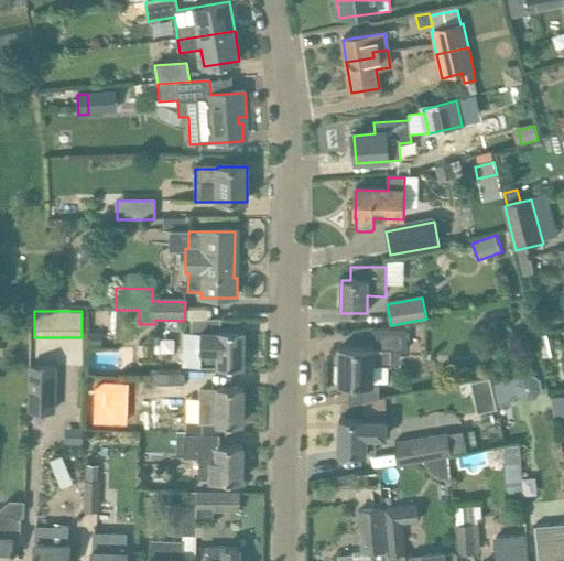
[(220,320),(192,320),(192,335),(183,335),(183,367),(245,368),(245,333),(220,332),(220,320)]
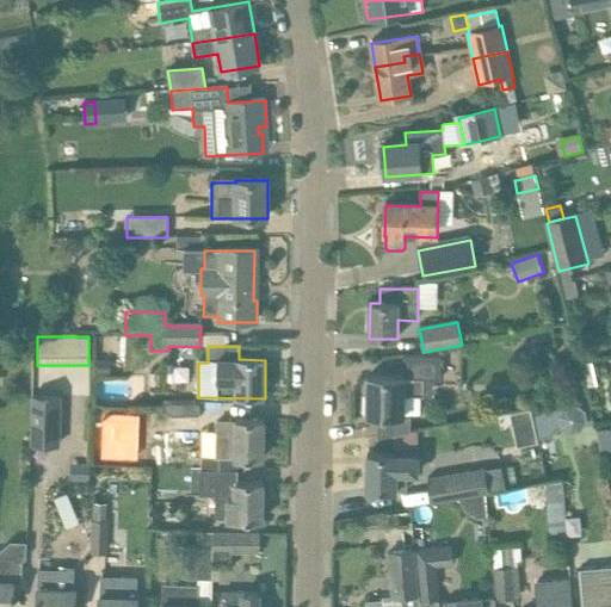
[(409,378),(368,378),(368,379),(371,379),(371,395),(368,395),(368,417),(402,417),(402,416),(419,416),(420,398),(424,398),(424,381),(440,381),(442,358),(405,358),(405,359),(409,359),(409,378)]
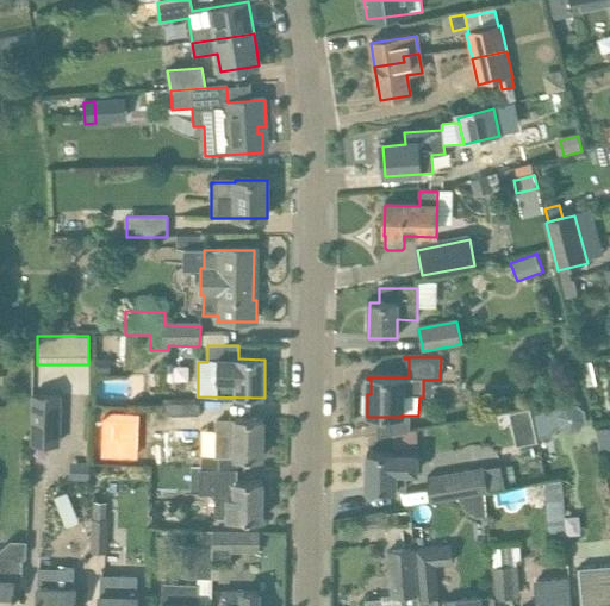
[(58,393),(88,392),(87,364),(38,367),(38,378),(58,376),(58,393)]
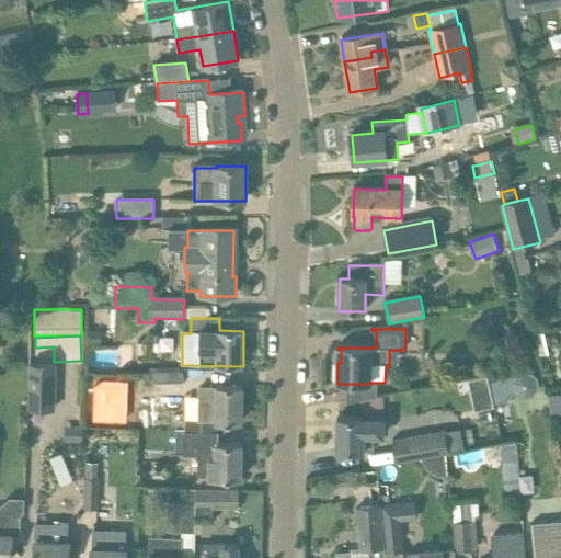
[(57,366),(30,365),(29,410),(56,411),(57,366)]
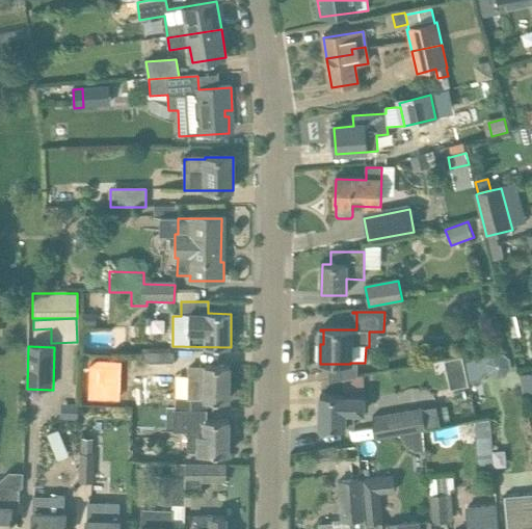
[(464,359),(469,382),(479,380),(483,374),(488,373),(497,377),(505,376),(510,369),(508,360),(499,353),(464,359)]
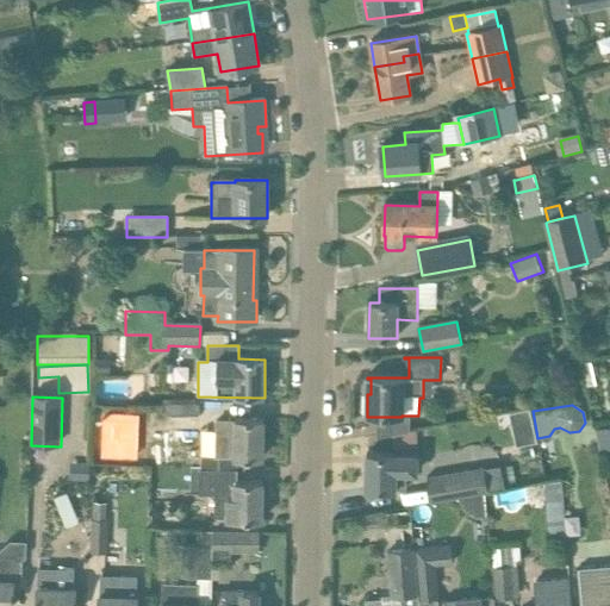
[(200,438),(200,408),(163,408),(163,418),(170,418),(170,438),(200,438)]
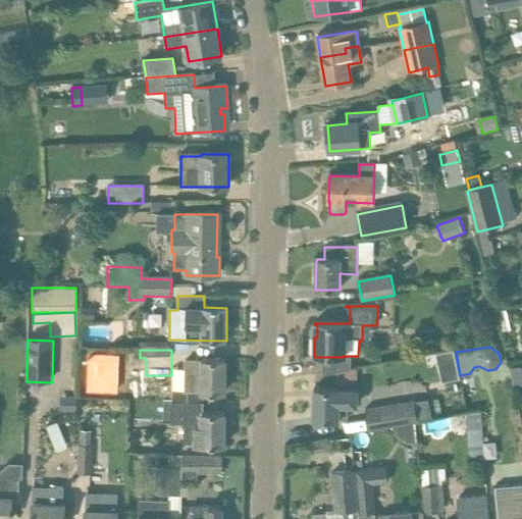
[(87,358),(86,393),(119,394),(120,354),(95,353),(94,358),(87,358)]
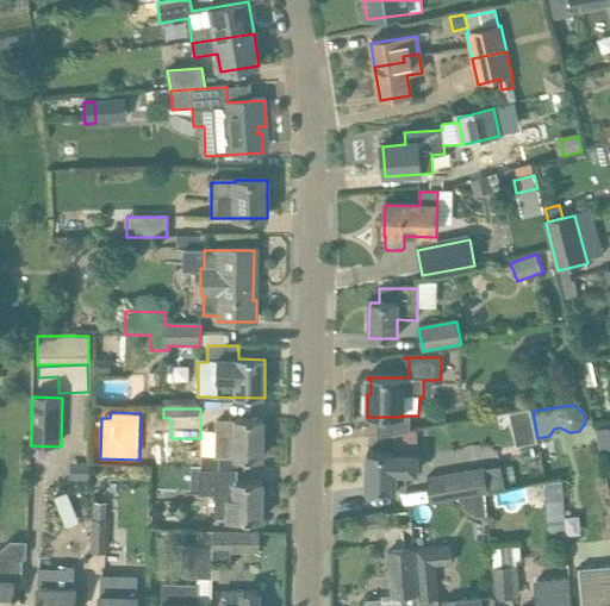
[(200,456),(200,470),(236,472),(236,458),(263,460),(265,422),(237,420),(236,424),(217,424),(216,456),(200,456)]
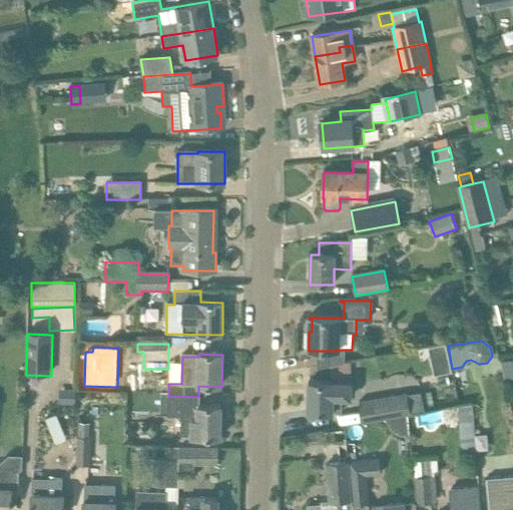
[(512,359),(502,361),(505,378),(512,377),(512,359)]
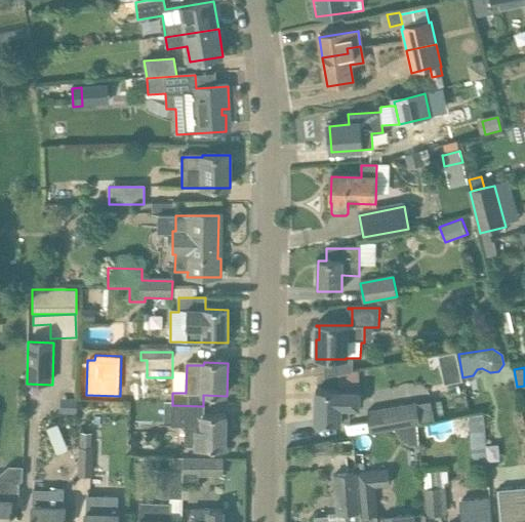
[(341,392),(336,392),(316,392),(315,423),(350,424),(350,408),(357,408),(357,395),(340,395),(341,392)]
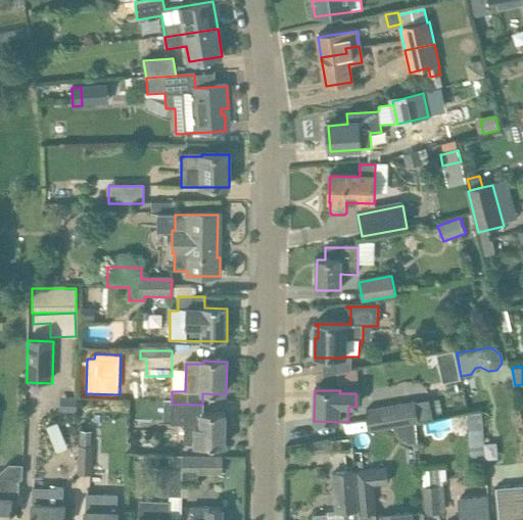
[(202,414),(202,405),(172,404),(163,404),(163,424),(185,424),(185,429),(196,429),(195,446),(225,447),(226,415),(202,414)]
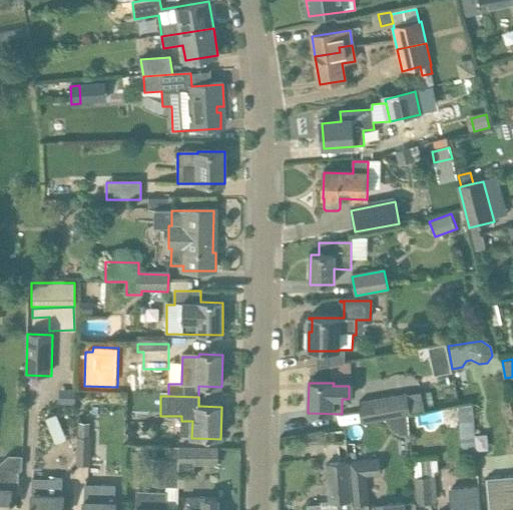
[(411,415),(408,396),(360,404),(363,423),(411,415)]
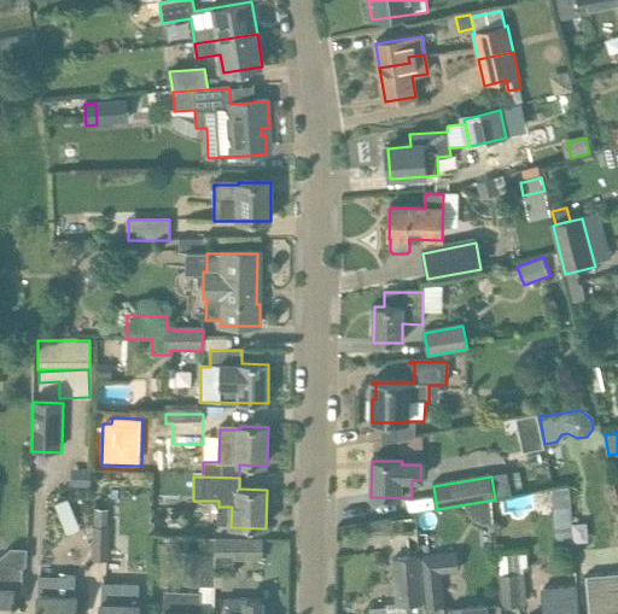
[(552,487),(554,530),(572,528),(571,486),(552,487)]
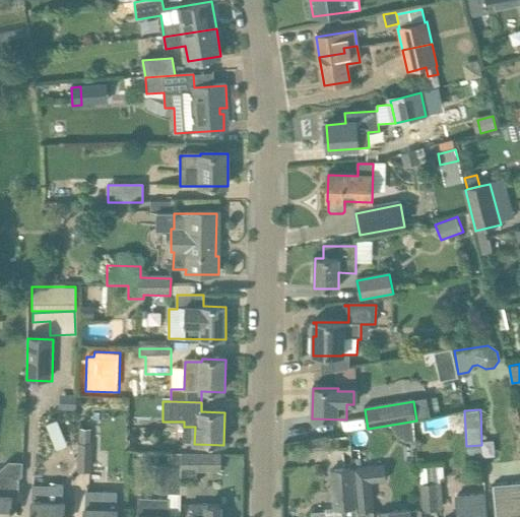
[(57,450),(64,448),(58,423),(51,424),(57,450)]
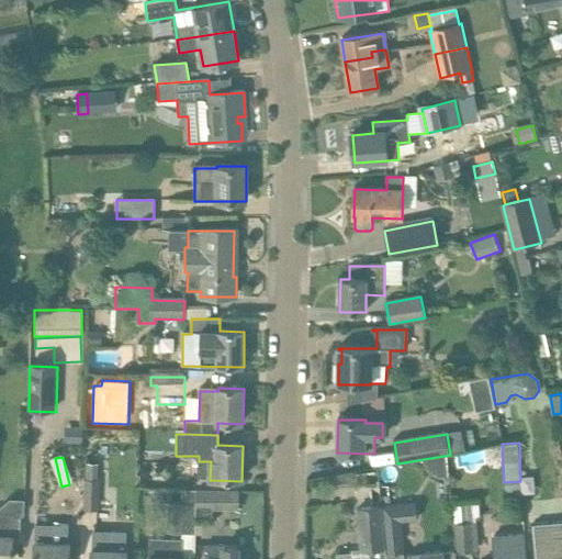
[(100,481),(85,481),(82,511),(98,512),(100,481)]
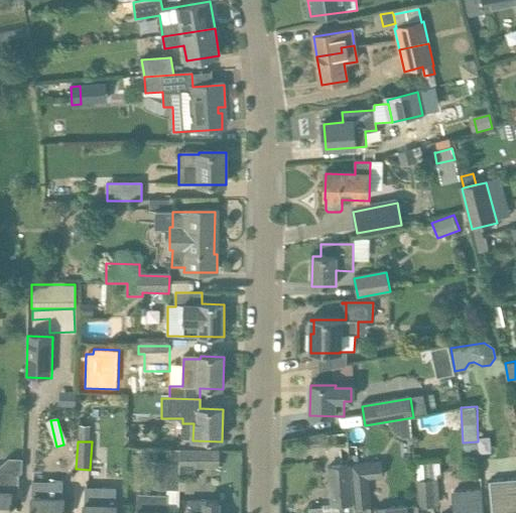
[(485,492),(515,490),(515,446),(499,447),(499,466),(485,467),(485,492)]
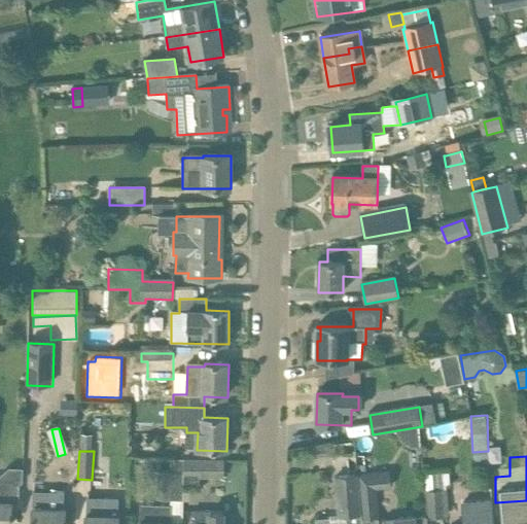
[(183,486),(184,461),(171,460),(171,474),(157,473),(156,502),(171,502),(171,509),(183,509),(183,486)]
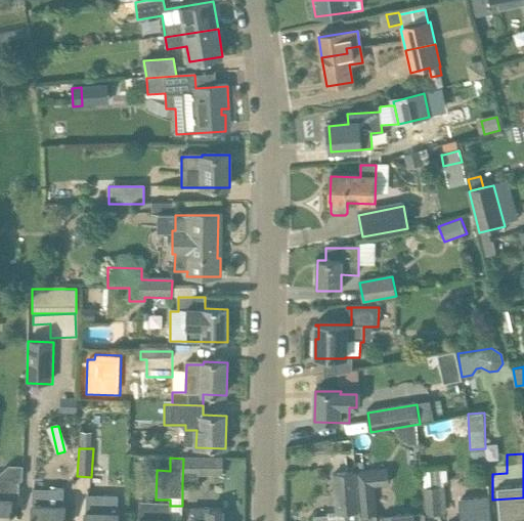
[(222,459),(183,459),(182,483),(199,483),(199,475),(222,475),(222,459)]
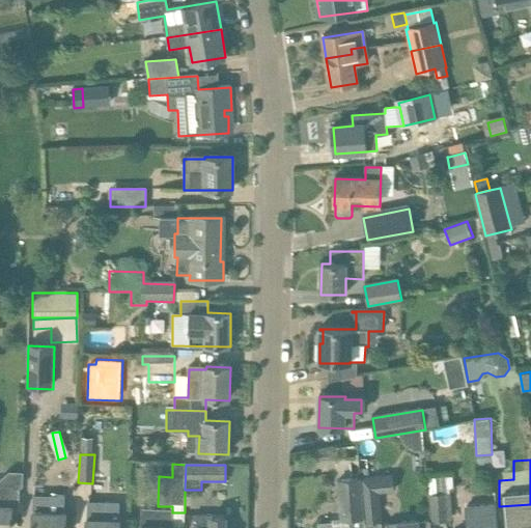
[(452,475),(428,478),(432,523),(451,521),(449,491),(453,491),(452,475)]
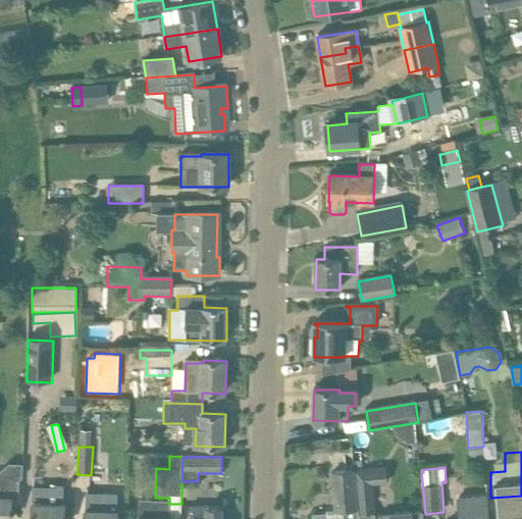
[(386,470),(353,472),(357,516),(374,514),(372,485),(387,484),(386,470)]
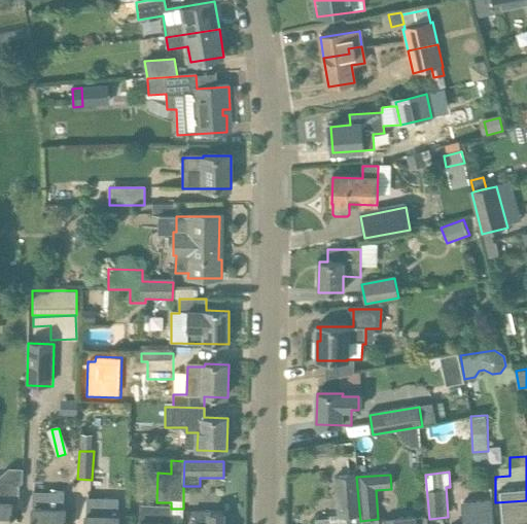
[(347,521),(360,521),(356,477),(336,479),(338,517),(347,516),(347,521)]
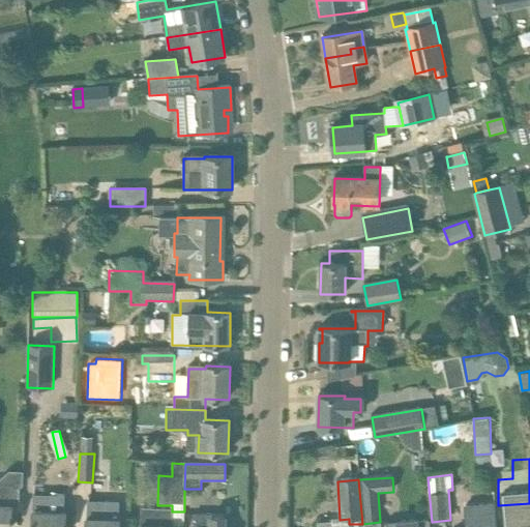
[(11,526),(12,506),(19,506),(20,490),(0,489),(0,526),(11,526)]
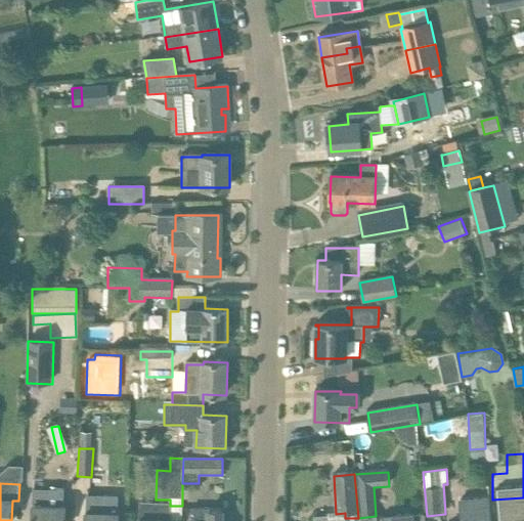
[(63,491),(33,490),(32,520),(64,520),(66,507),(63,507),(63,491)]
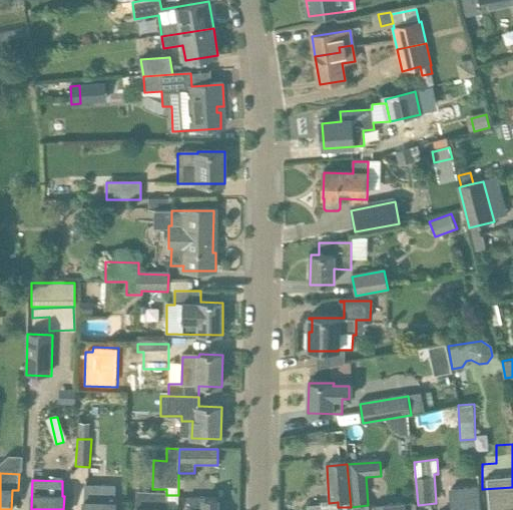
[(114,487),(84,486),(83,509),(115,509),(115,503),(114,503),(114,487)]
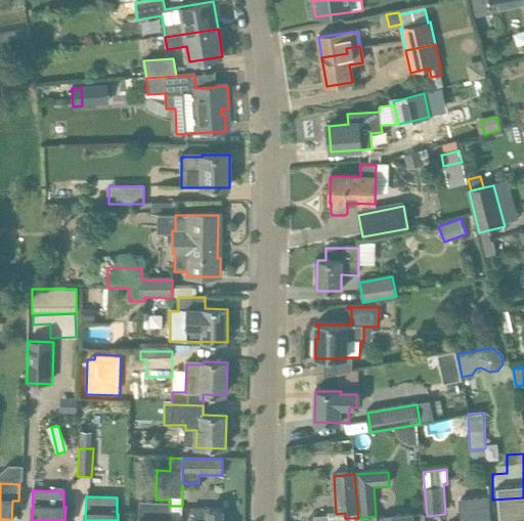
[(490,520),(489,498),(462,501),(463,520),(490,520)]
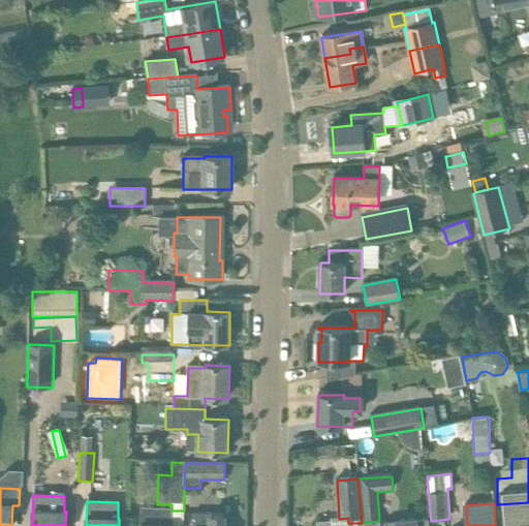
[(170,525),(172,511),(141,509),(138,525),(170,525)]
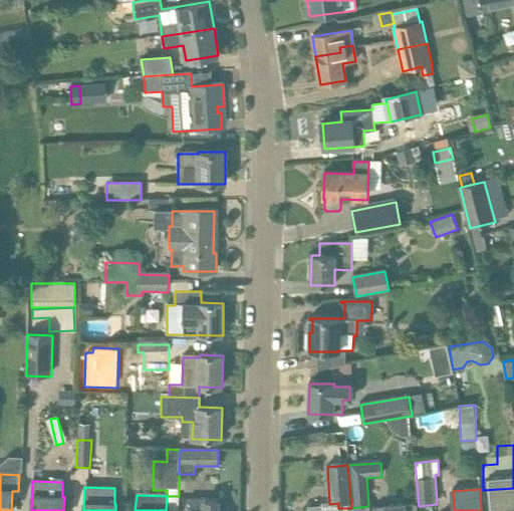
[(188,500),(187,510),(217,510),(218,501),(188,500)]
